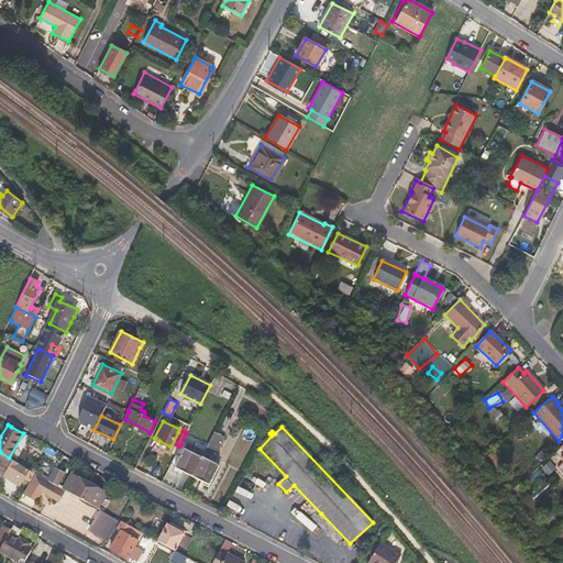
[(212,462),(224,438),(214,433),(205,452),(191,475),(210,484),(220,465),(212,462)]
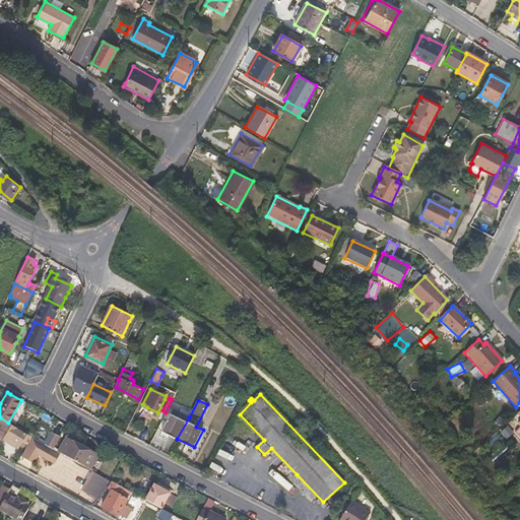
[(177,439),(189,417),(173,410),(171,414),(166,412),(157,428),(163,431),(161,432),(177,439)]
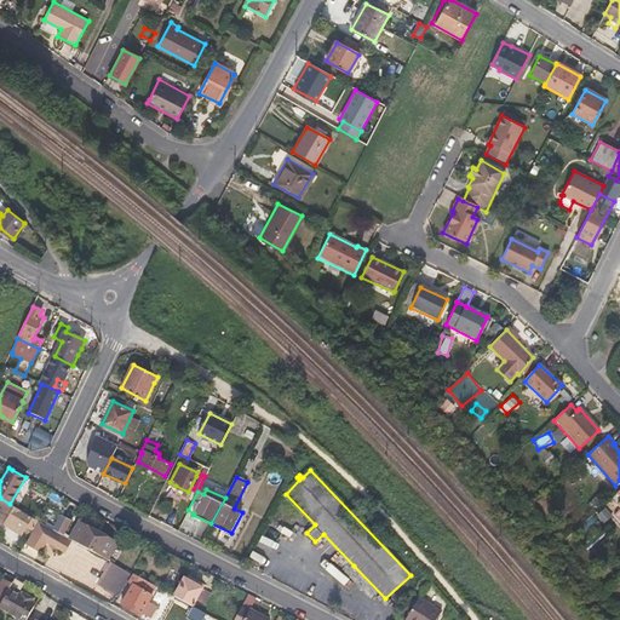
[(10,504),(0,498),(0,504),(3,506),(0,510),(3,511),(0,516),(0,521),(21,533),(30,515),(10,504)]
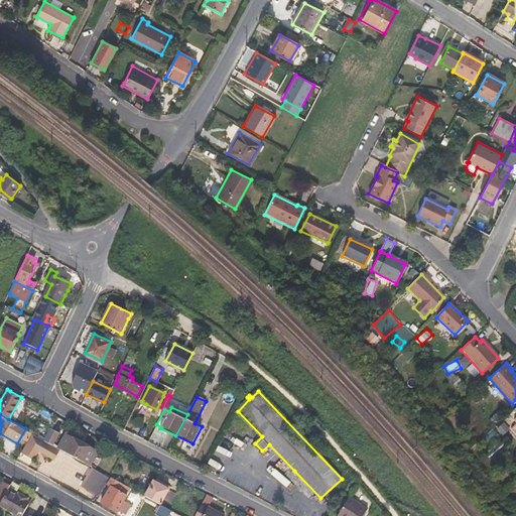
[(503,423),(497,428),(503,435),(509,430),(503,423)]
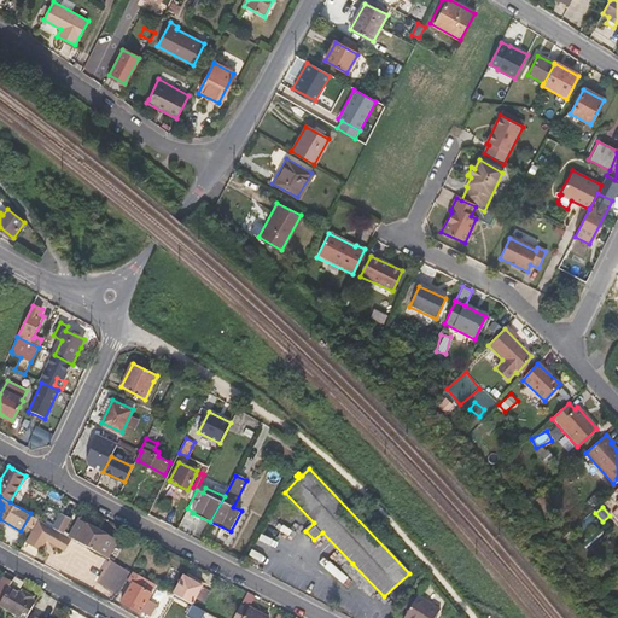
[(64,532),(71,519),(59,513),(52,526),(64,532)]
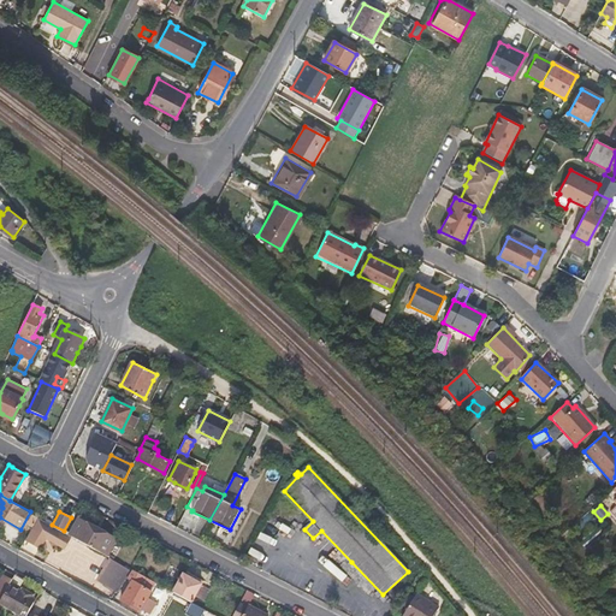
[(67,533),(64,531),(52,525),(39,517),(25,540),(40,549),(46,538),(64,546),(70,534),(67,533)]
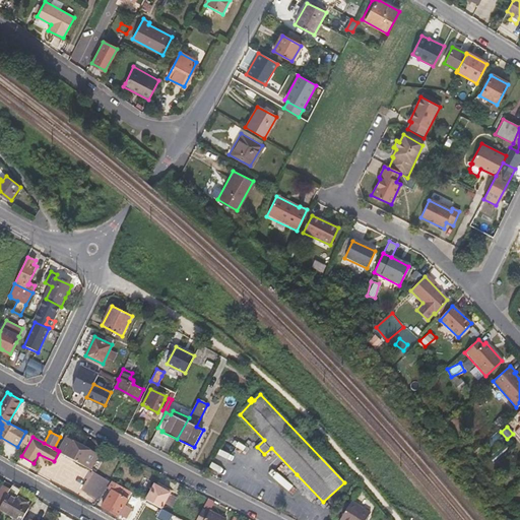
[(96,453),(72,440),(66,437),(59,451),(88,467),(96,453)]
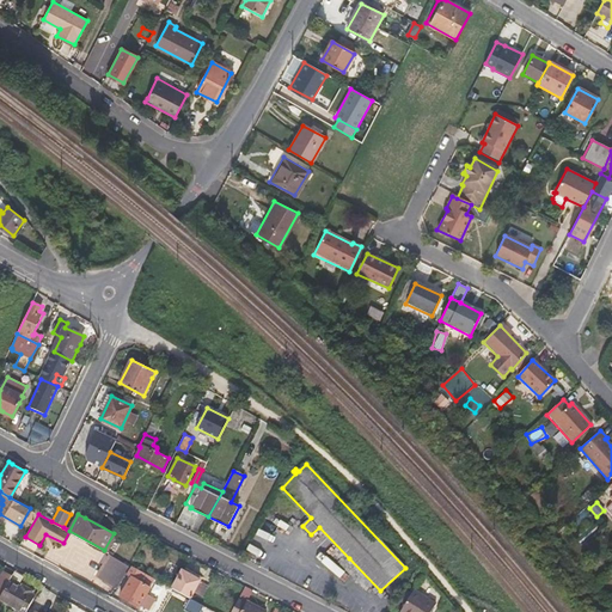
[(251,543),(248,551),(263,558),(268,549),(274,552),(286,526),(267,518),(254,544),(251,543)]
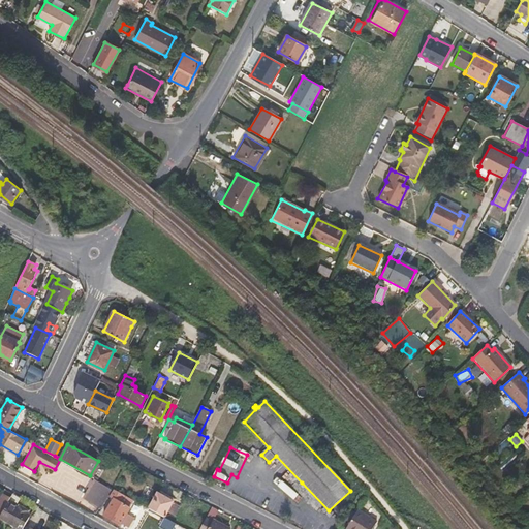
[(109,496),(114,489),(96,479),(85,498),(101,508),(109,496)]
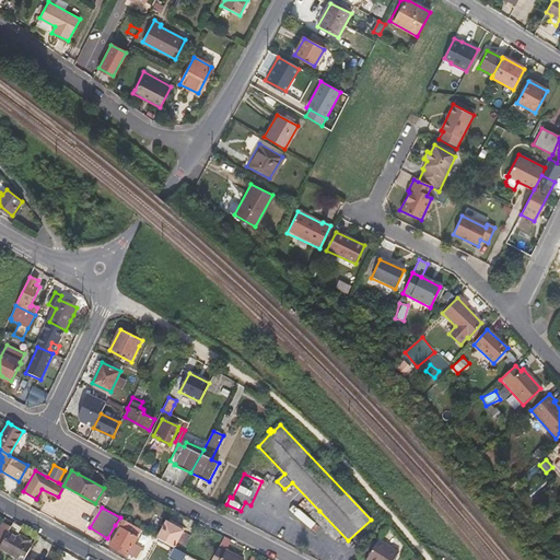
[(155,514),(151,525),(159,528),(163,517),(155,514)]
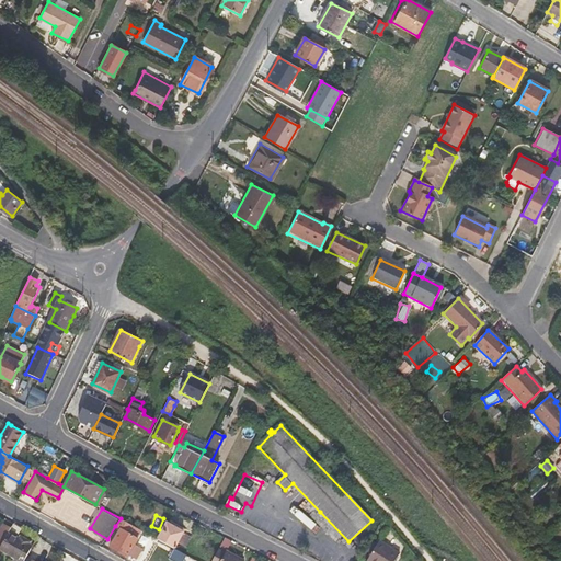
[(127,556),(137,538),(129,534),(134,526),(121,518),(115,526),(121,528),(111,546),(127,556)]
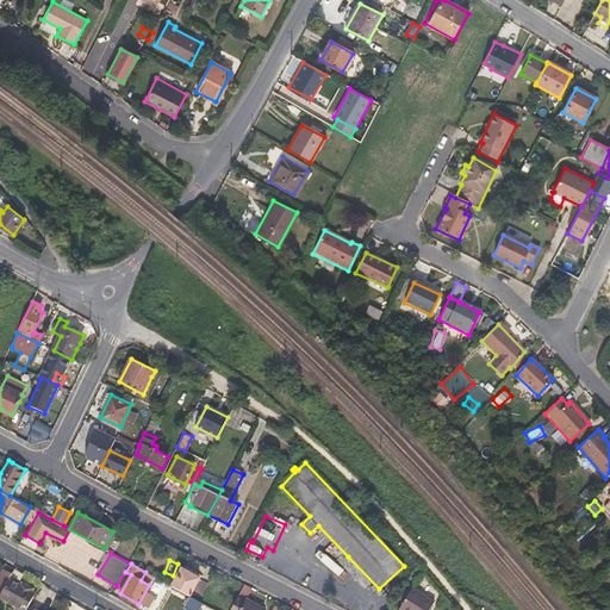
[(0,593),(13,570),(5,565),(0,574),(0,593)]
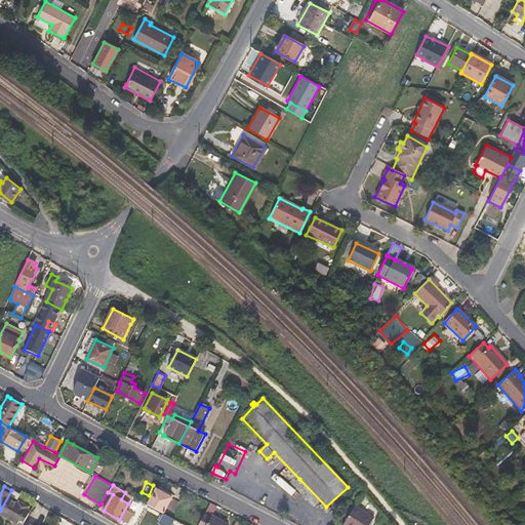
[(162,513),(171,497),(156,489),(148,505),(162,513)]
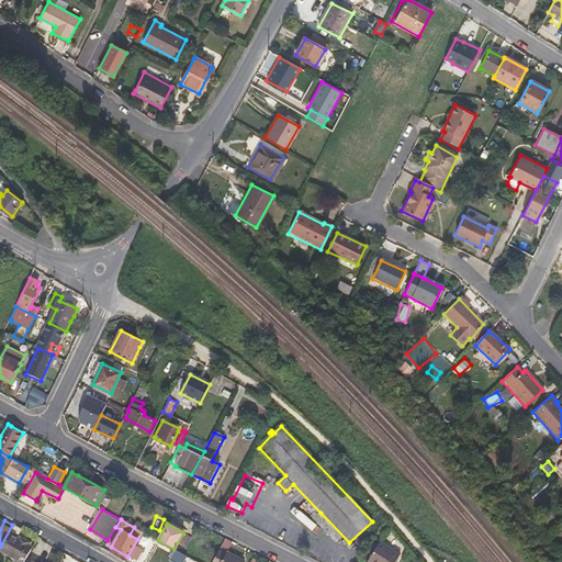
[(24,561),(31,550),(26,548),(29,543),(20,539),(19,541),(15,539),(21,529),(12,525),(0,547),(0,550),(20,561),(24,561)]
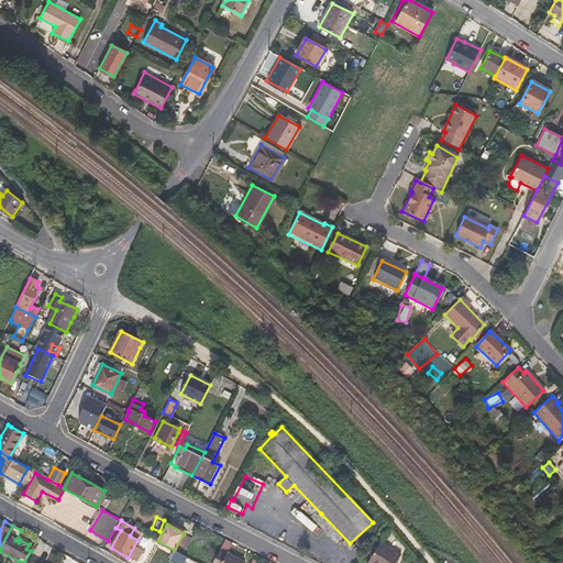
[(147,540),(150,537),(140,531),(138,536),(146,540),(147,540)]
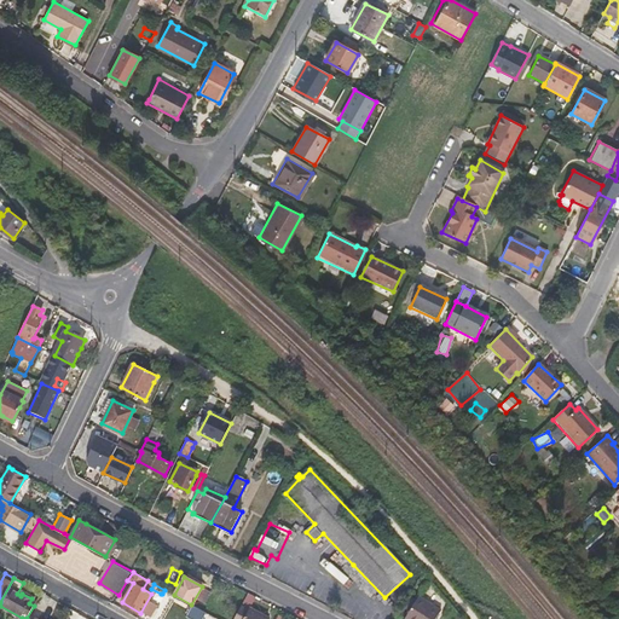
[(433,618),(440,608),(433,603),(418,594),(404,618),(405,618),(433,618)]
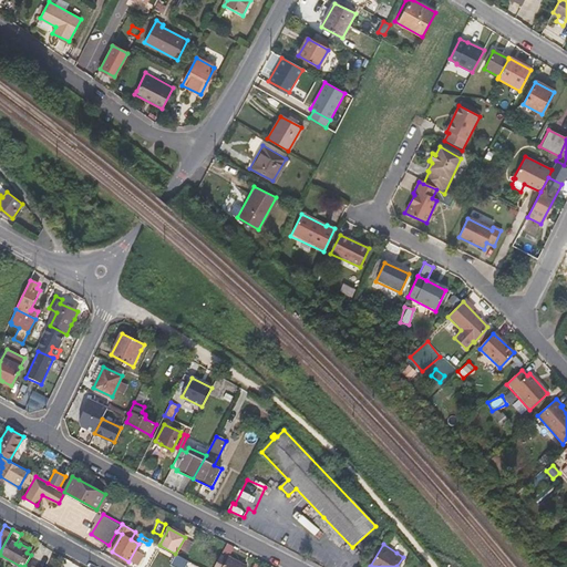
[(168,566),(169,566),(175,557),(160,549),(154,560),(168,566)]
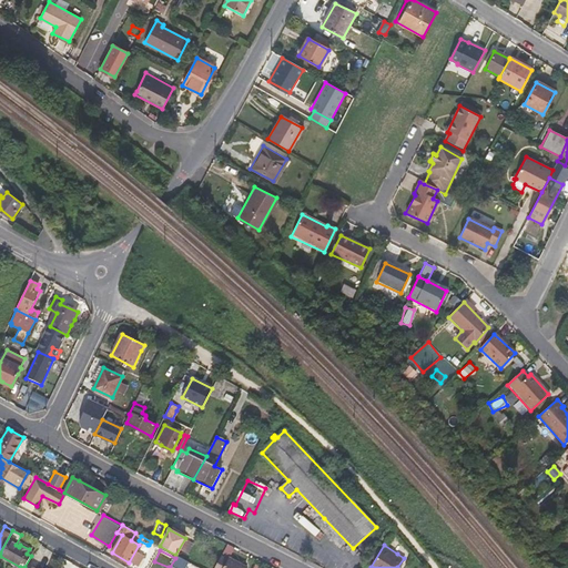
[(244,567),(245,567),(229,558),(227,561),(221,558),(214,567),(244,567)]
